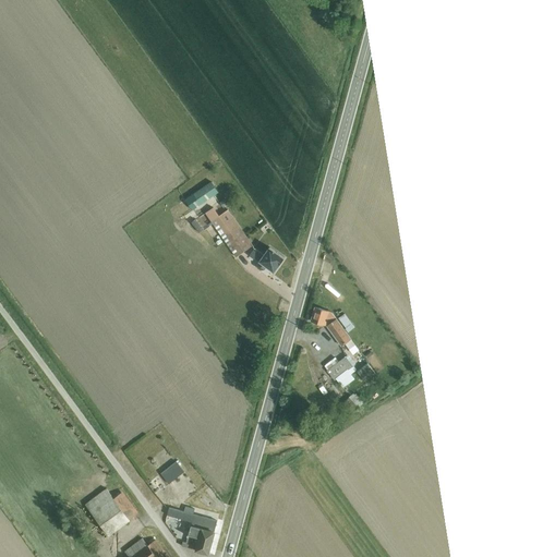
[(188,192),(197,206),(219,192),(209,178),(188,192)]
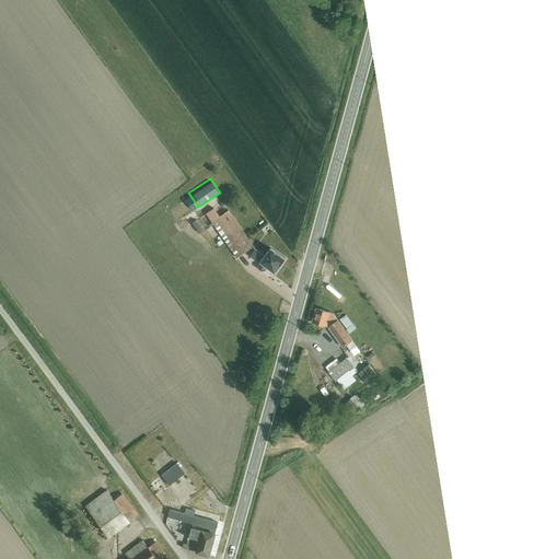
[(228,210),(209,223),(232,256),(251,243),(228,210)]
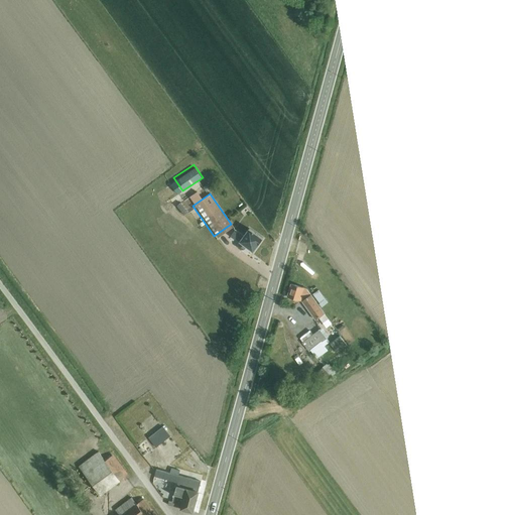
[(195,210),(187,213),(191,221),(198,218),(195,210)]
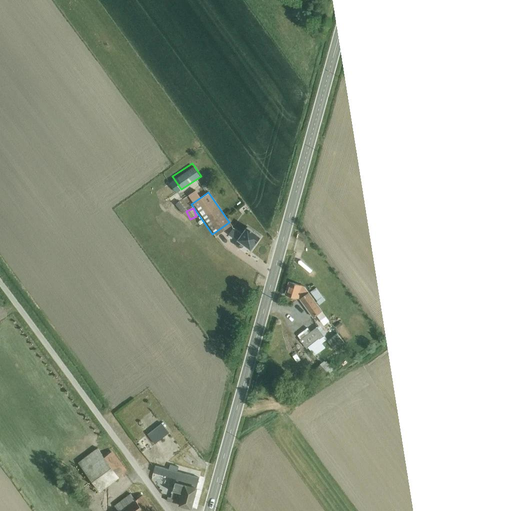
[(237,240),(240,234),(231,228),(227,233),(237,240)]
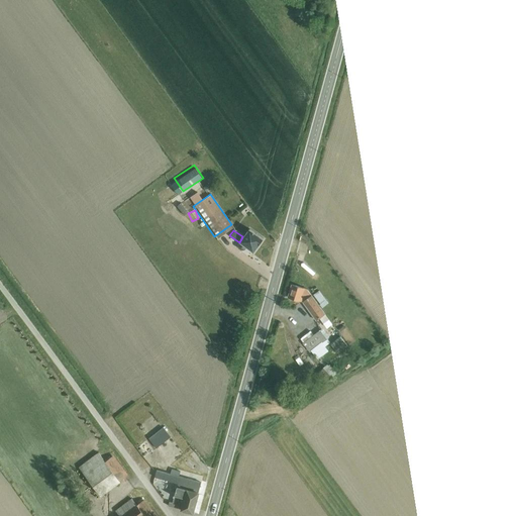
[(267,248),(249,236),(240,248),(258,261),(267,248)]
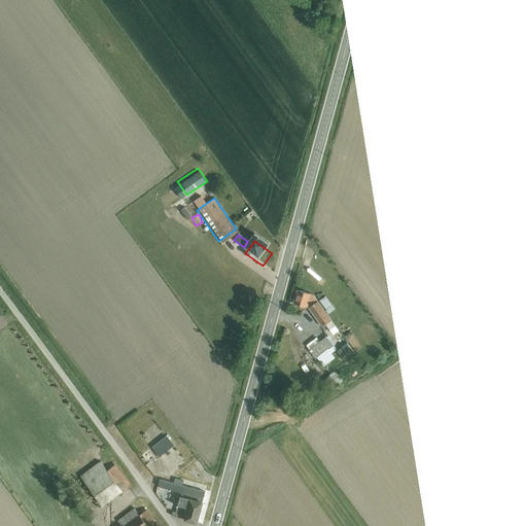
[(310,293),(295,289),(292,305),(306,309),(310,293)]
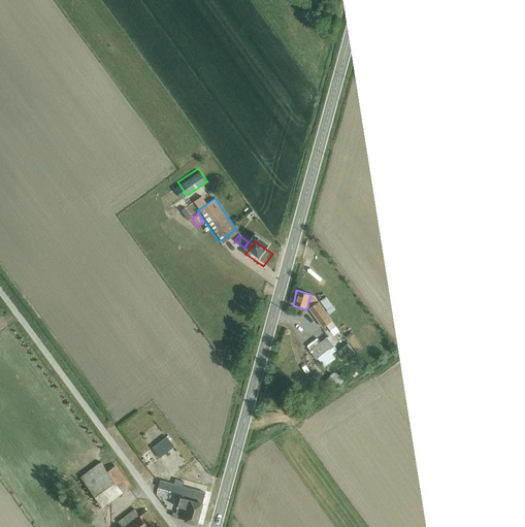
[(335,301),(340,304),(345,298),(338,294),(335,301)]
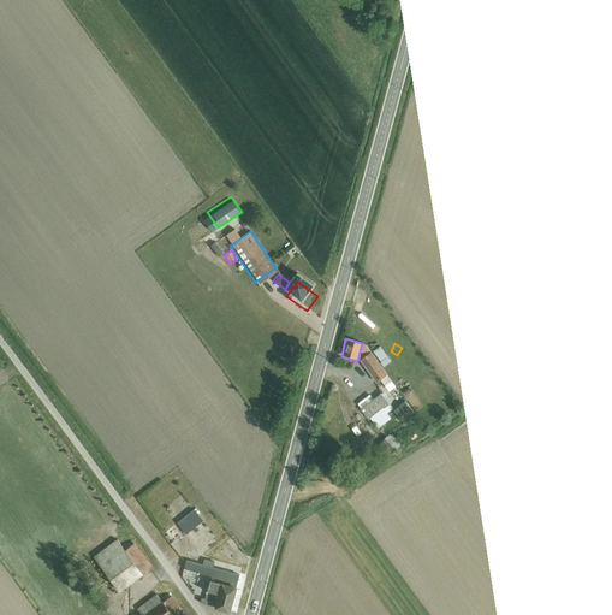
[(369,352),(360,360),(376,383),(387,374),(369,352)]
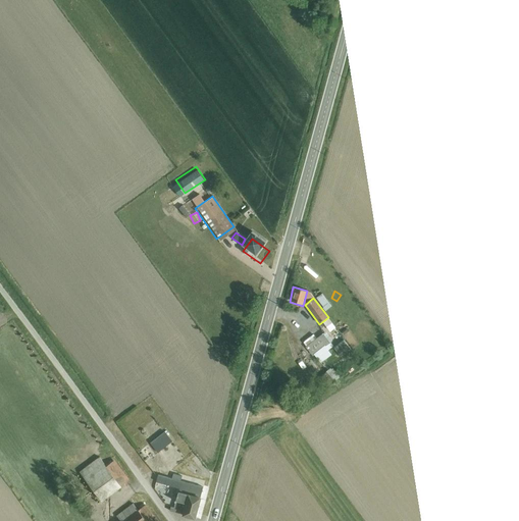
[(327,343),(321,333),(305,345),(311,354),(327,343)]
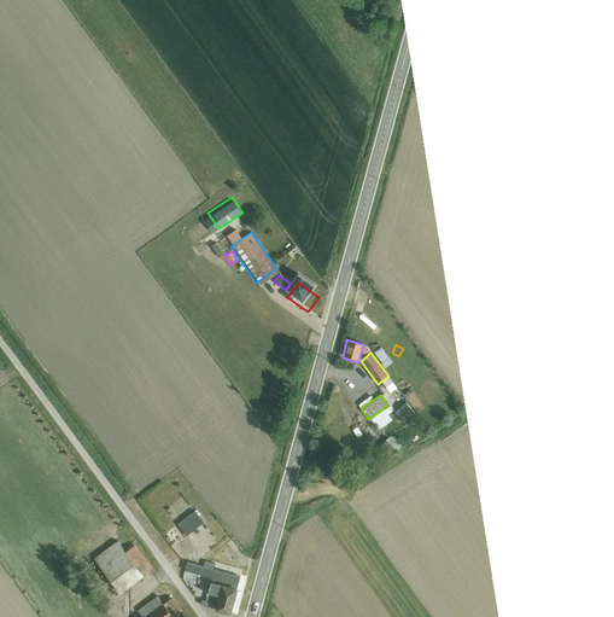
[(390,436),(381,443),(391,454),(399,447),(390,436)]
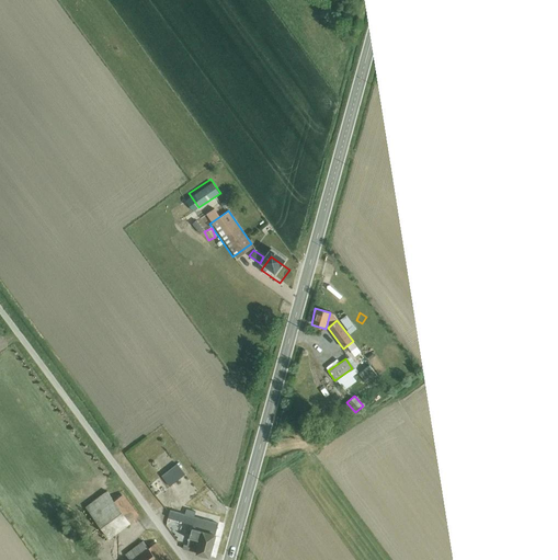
[(168,488),(184,473),(174,463),(158,477),(168,488)]
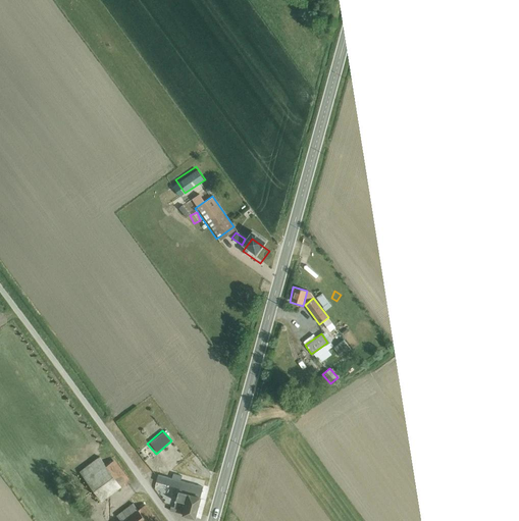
[(147,447),(137,455),(145,465),(155,457),(147,447)]
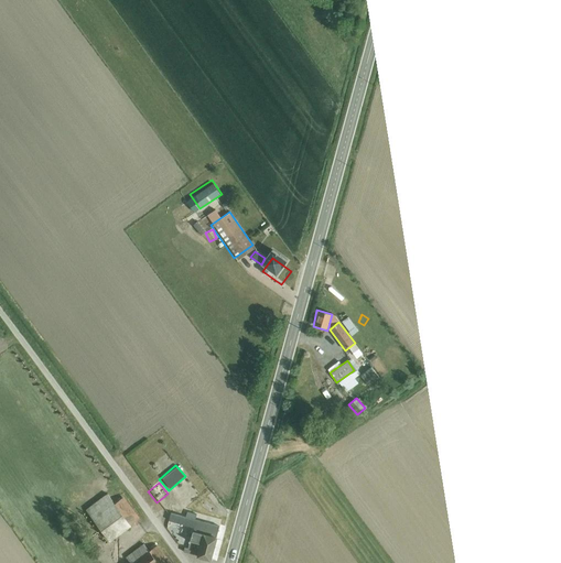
[(107,491),(85,509),(107,539),(129,522),(117,505),(107,491)]
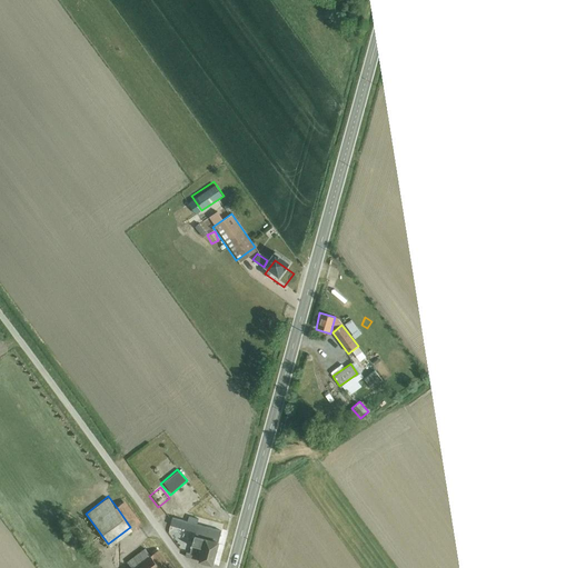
[(218,528),(174,511),(168,525),(192,534),(185,555),(205,562),(218,528)]
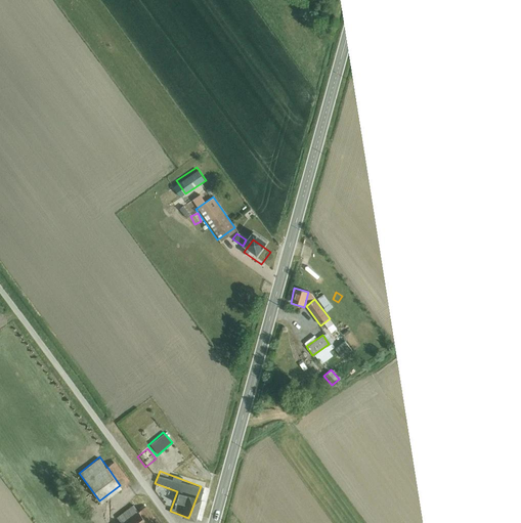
[(145,522),(130,504),(118,514),(125,522),(145,522)]
